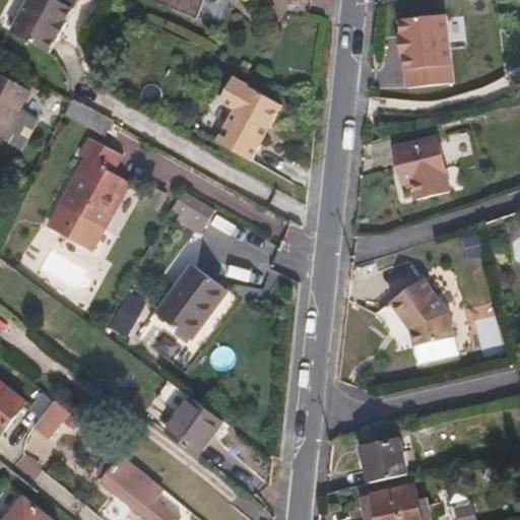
[(56,39),(74,0),(25,0),(9,30),(47,52),(53,38),(56,39)]
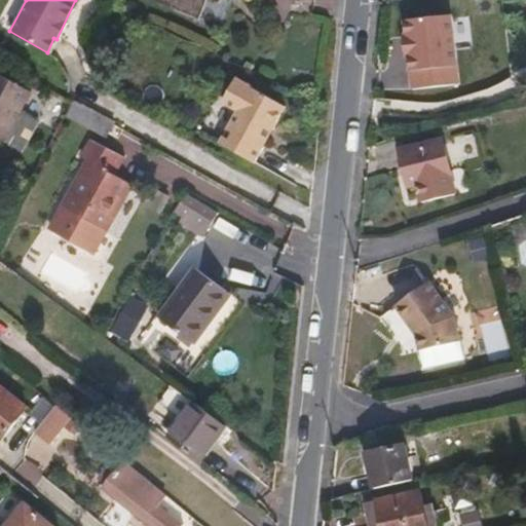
[(162,0),(182,7),(181,9),(197,16),(203,0),(162,0)]
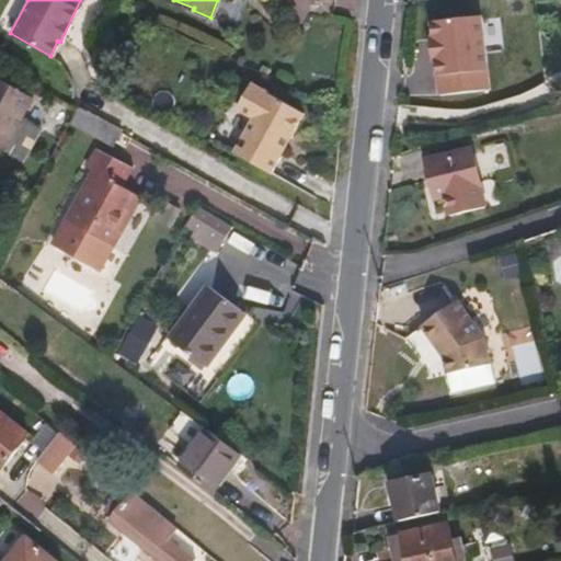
[(0,148),(4,151),(23,162),(39,132),(21,122),(34,99),(0,78),(0,148)]
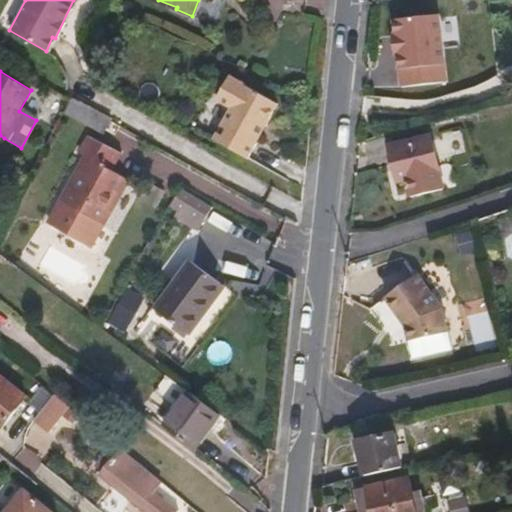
[(261,126),(273,103),(226,76),(213,99),(227,108),(210,140),(243,158),(253,140),(252,138),(259,125),(261,126)]
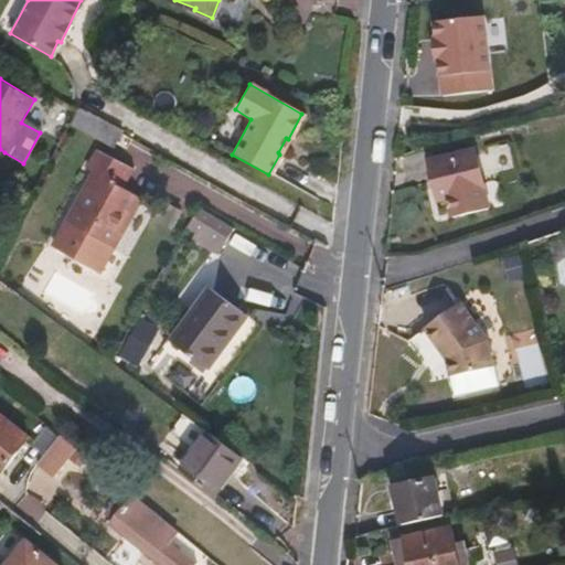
[(107,123),(81,108),(73,124),(99,138),(107,123)]
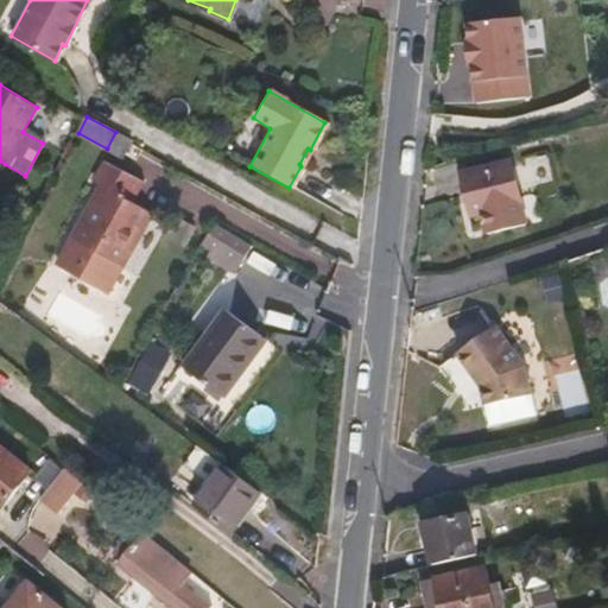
[(126,158),(134,143),(115,132),(107,149),(126,158)]
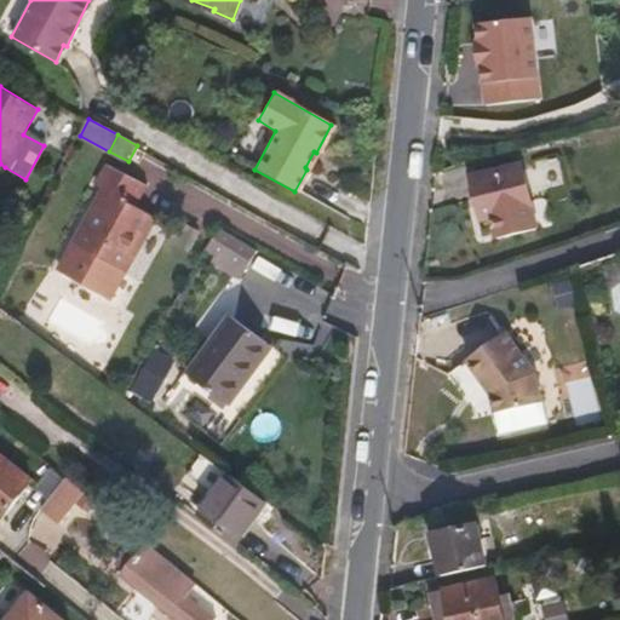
[(149,187),(142,183),(112,164),(99,185),(108,190),(63,273),(110,302),(155,218),(137,207),(149,187)]
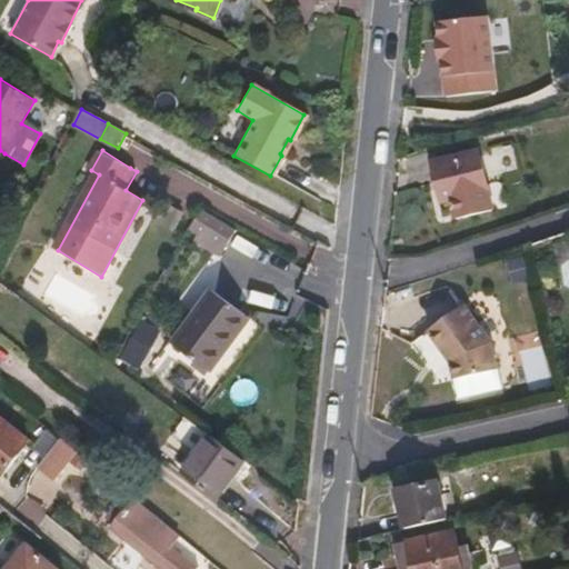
[(489,193),(479,152),(433,163),(442,203),(489,193)]
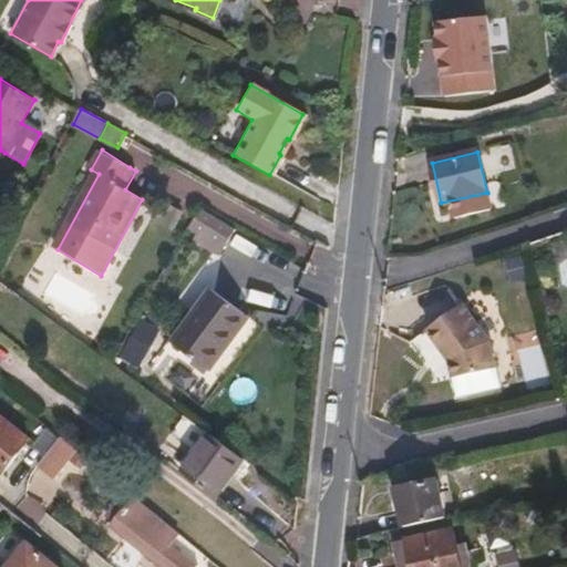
[(220,255),(225,248),(235,228),(200,208),(189,228),(198,232),(194,239),(220,255)]
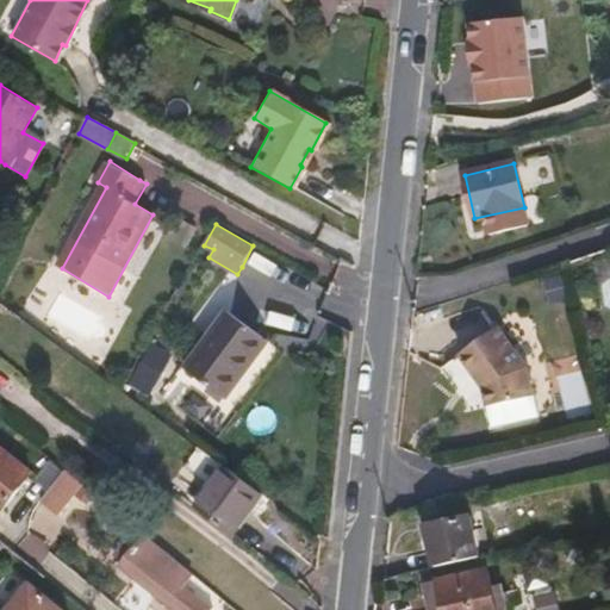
[(226,399),(267,342),(226,311),(185,369),(226,399)]
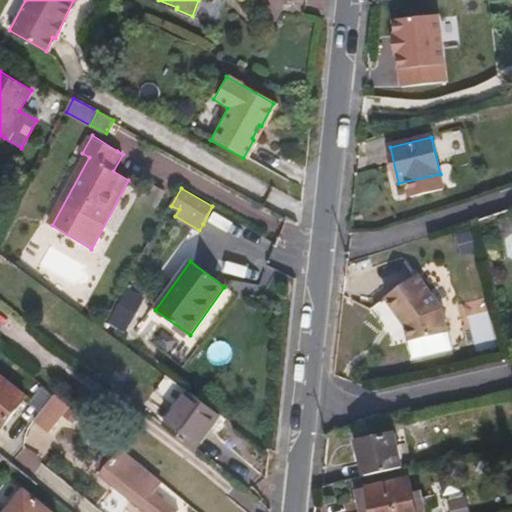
[(445,334),(439,307),(415,276),(383,299),(402,326),(405,342),(445,334)]
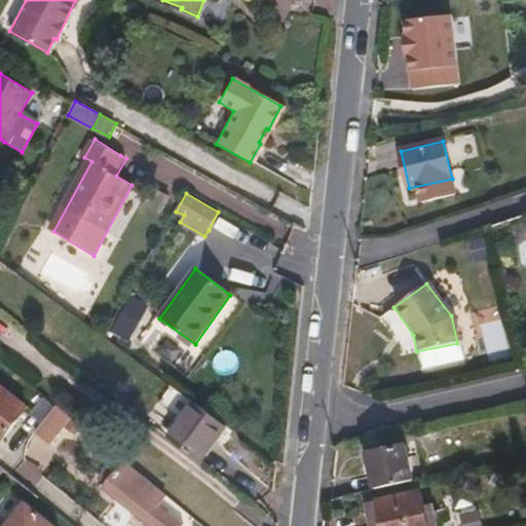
[(130,337),(145,305),(129,298),(114,330),(130,337)]
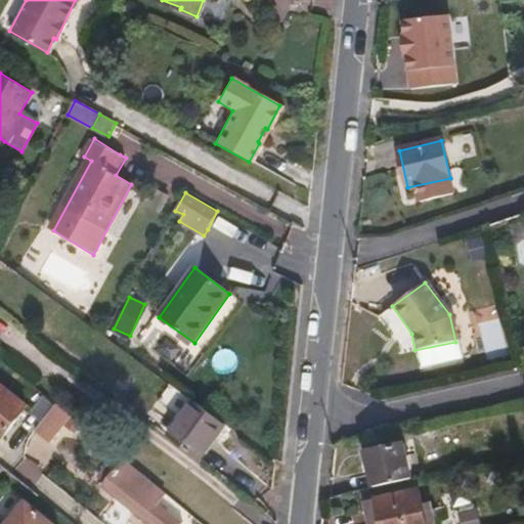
[(0,437),(2,439),(29,408),(0,386),(0,437)]
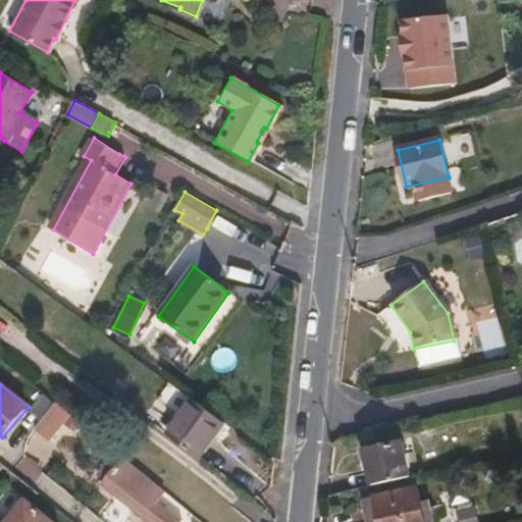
[(200,460),(225,424),(193,401),(168,434),(200,460)]
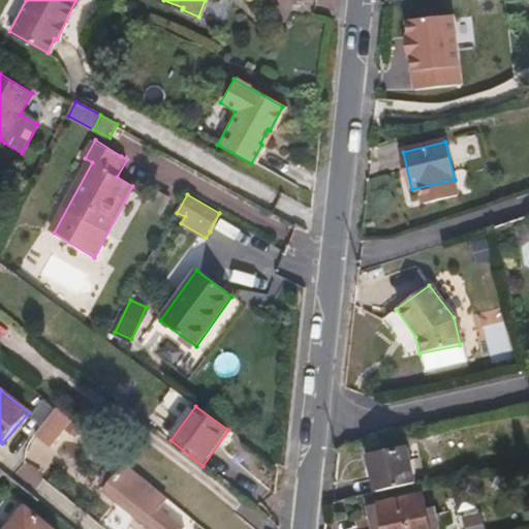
[(50,447),(72,421),(57,408),(35,436),(50,447)]
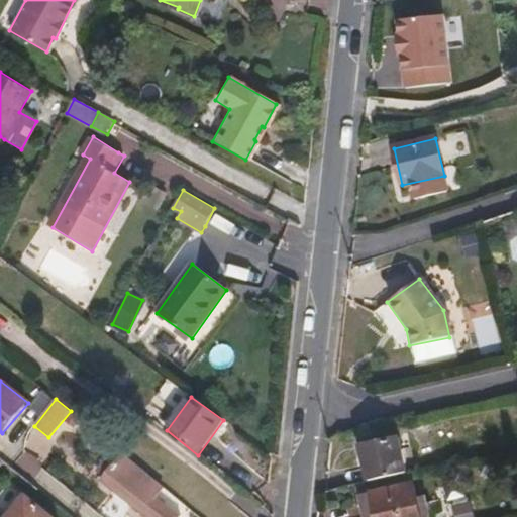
[(407,474),(400,439),(363,448),(370,482),(407,474)]
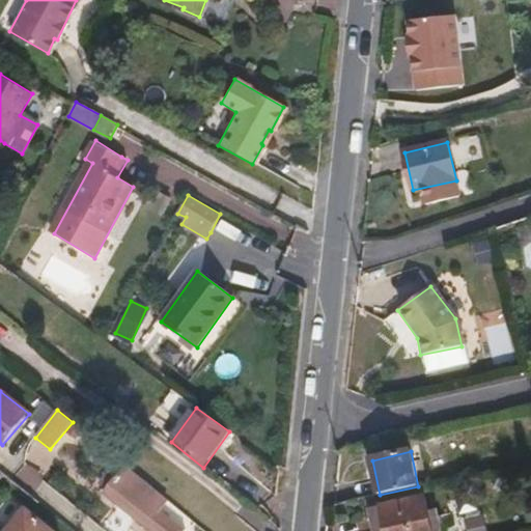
[(167,504),(158,496),(157,495),(159,494),(126,467),(104,494),(150,530),(186,530),(187,530),(162,510),(167,504)]
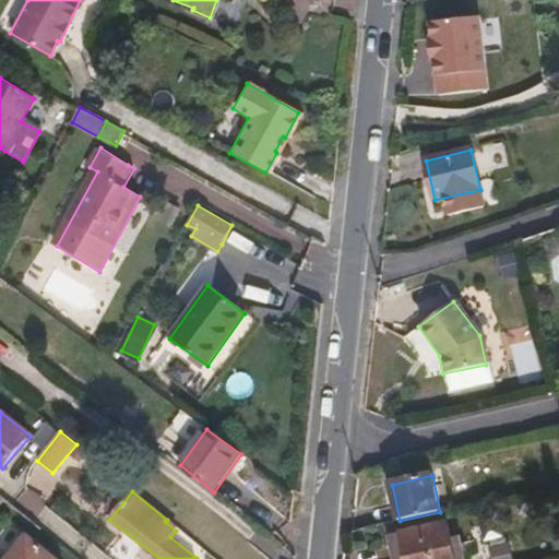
[(465,558),(461,537),(451,538),(448,523),(392,536),(396,558),(465,558)]
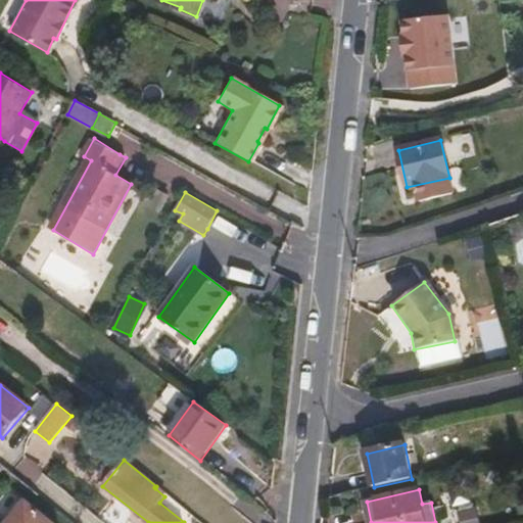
[(53,522),(26,498),(4,522),(53,522)]
